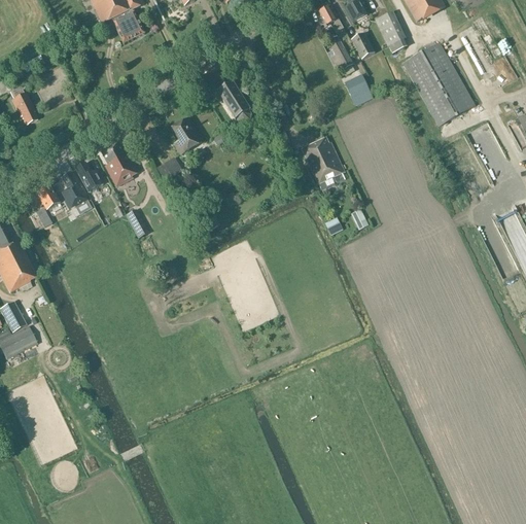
[(123,42),(144,32),(133,11),(132,8),(143,3),(142,0),(91,0),(102,24),(111,19),(112,21),(112,22),(123,42)]
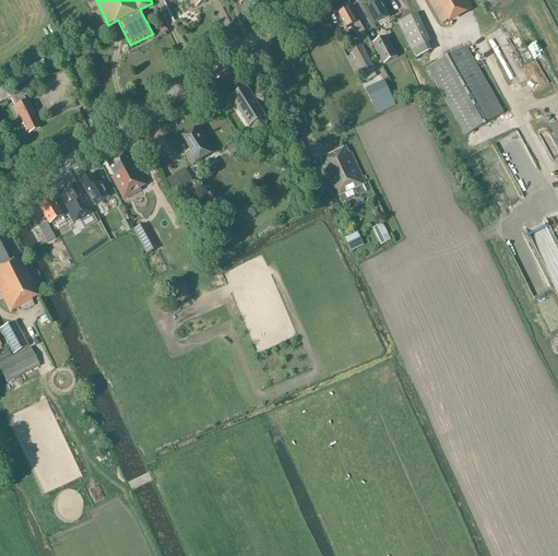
[(374,24),(389,15),(380,0),(368,0),(370,4),(364,8),(374,24)]
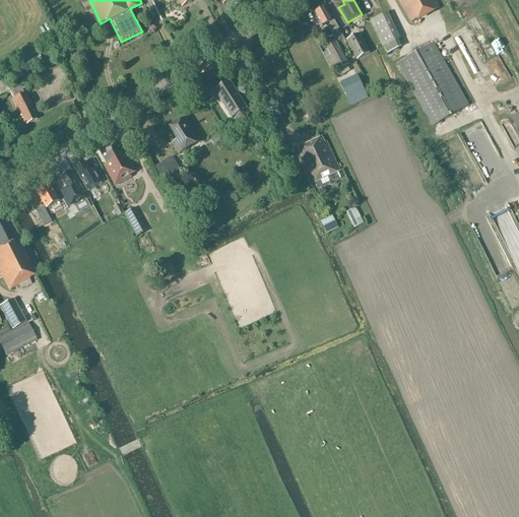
[(398,0),(410,20),(439,4),(438,1),(437,2),(435,0),(398,0)]
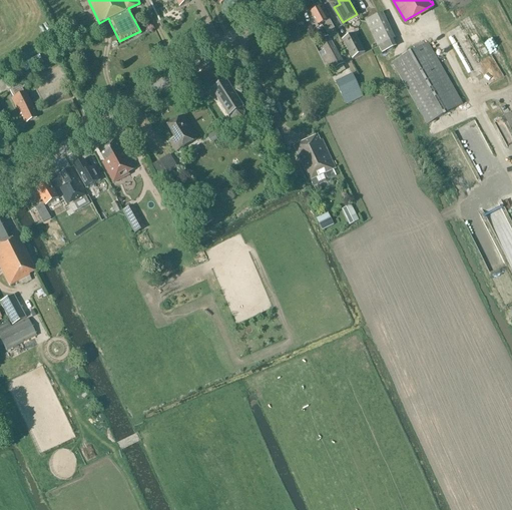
[(326,31),(334,26),(329,17),(327,18),(319,5),(310,10),(318,24),(321,22),(326,31)]
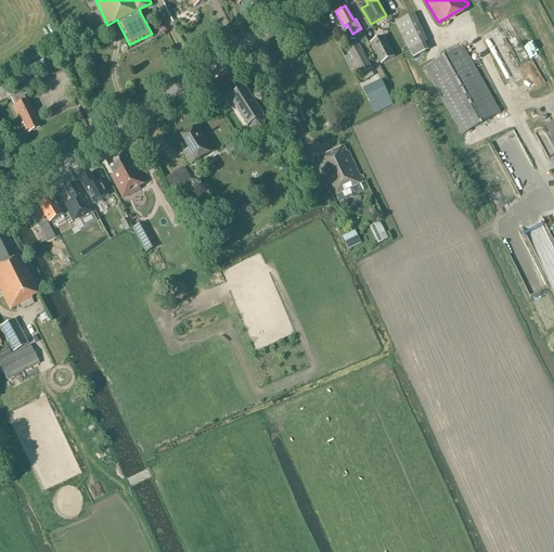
[(425,39),(412,12),(395,21),(408,48),(409,48),(412,55),(425,49),(421,41),(425,39)]
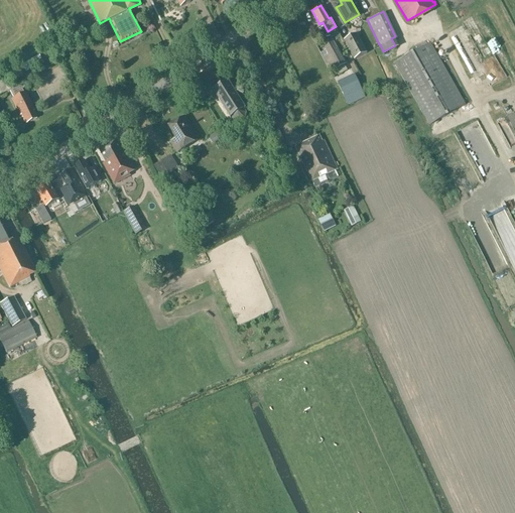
[(83,35),(92,30),(89,25),(80,30),(83,35)]
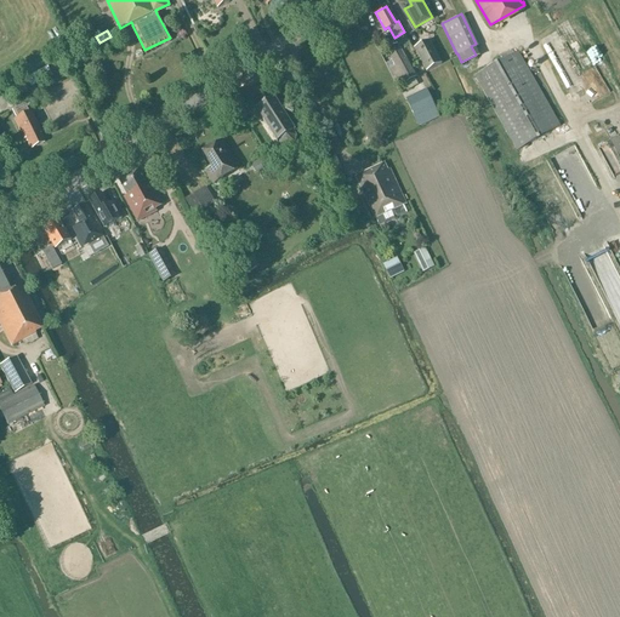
[(426,69),(441,61),(428,38),(413,46),(426,69)]
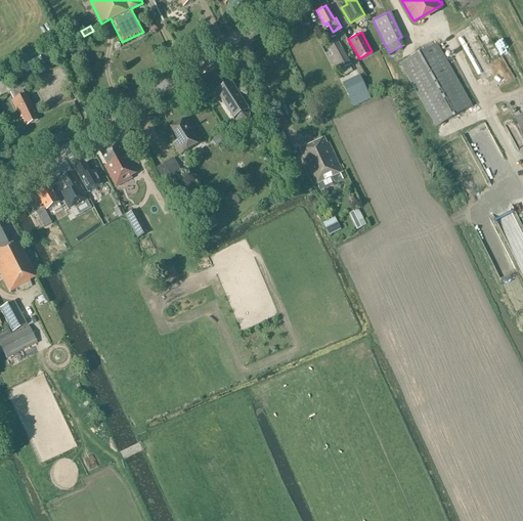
[(341,68),(350,63),(334,35),(325,39),(341,68)]
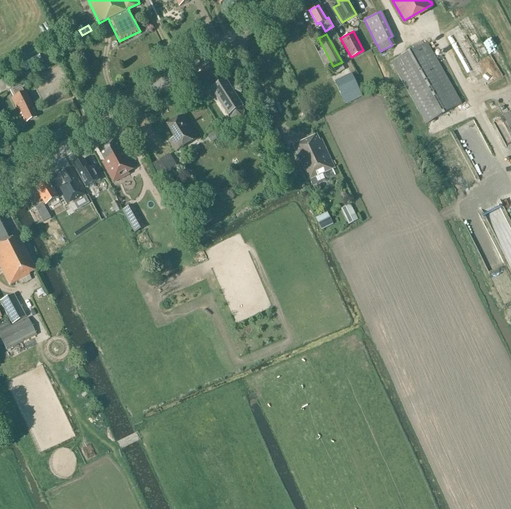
[(462,35),(457,38),(465,48),(466,47),(471,53),(474,50),(462,35)]
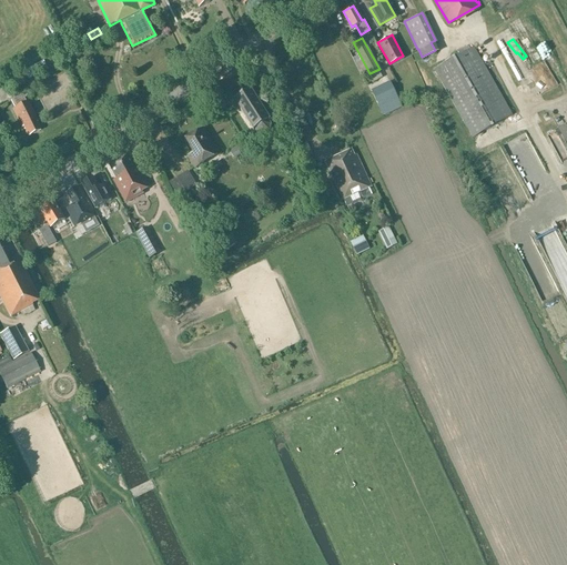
[(472,135),(512,112),(473,44),(433,67),(472,135)]
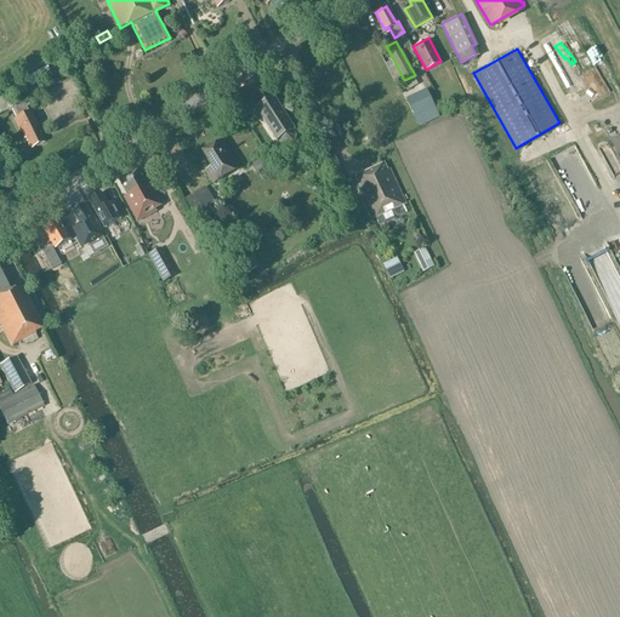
[(425,86),(407,96),(414,113),(433,104),(425,86)]
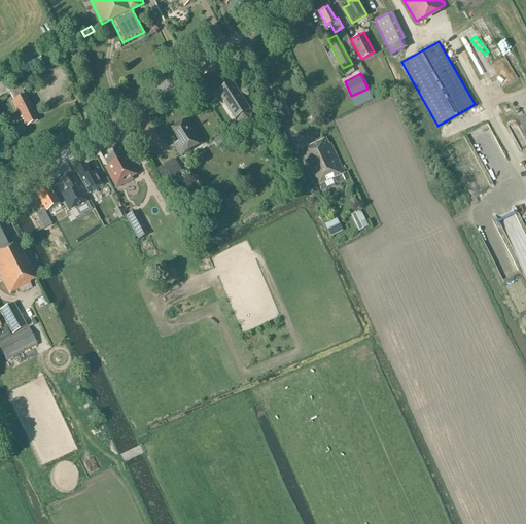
[(249,120),(250,114),(249,111),(250,110),(233,81),(216,92),(236,124),(238,123),(244,125),(249,120)]
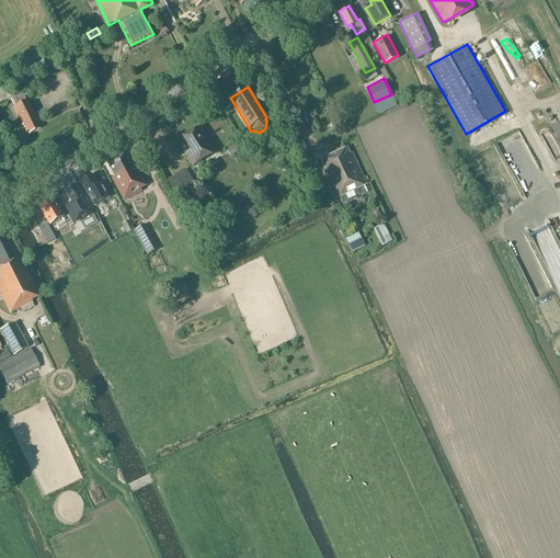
[(34,116),(25,99),(12,105),(21,123),(22,122),(26,132),(37,127),(33,117),(34,116)]
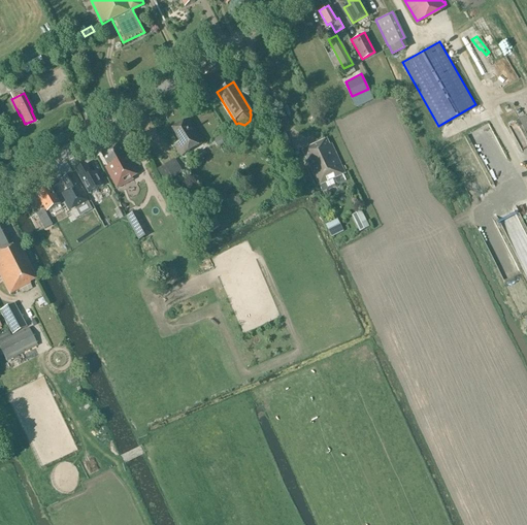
[(180,154),(203,139),(189,117),(172,128),(180,140),(174,144),(180,154)]
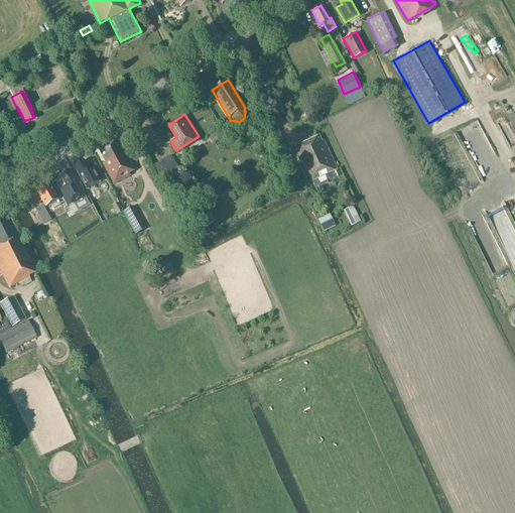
[(217,129),(209,134),(213,139),(221,134),(217,129)]
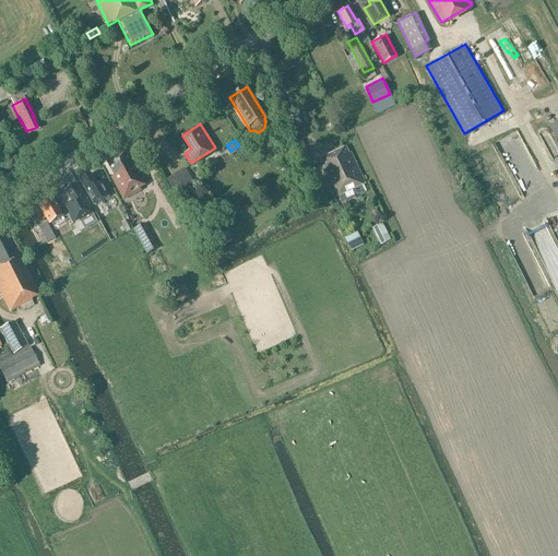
[(320,157),(336,193),(337,193),(339,198),(345,194),(343,191),(364,181),(349,151),(347,152),(345,145),(319,157),(320,157)]
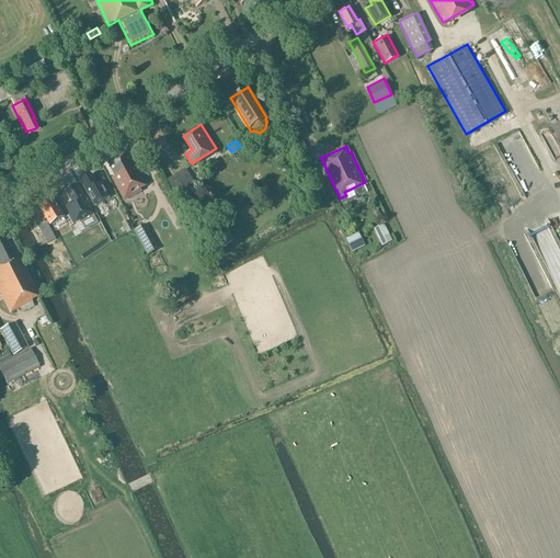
[(139,186),(147,182),(136,162),(133,164),(125,150),(107,160),(115,174),(112,177),(123,198),(140,189),(139,186)]
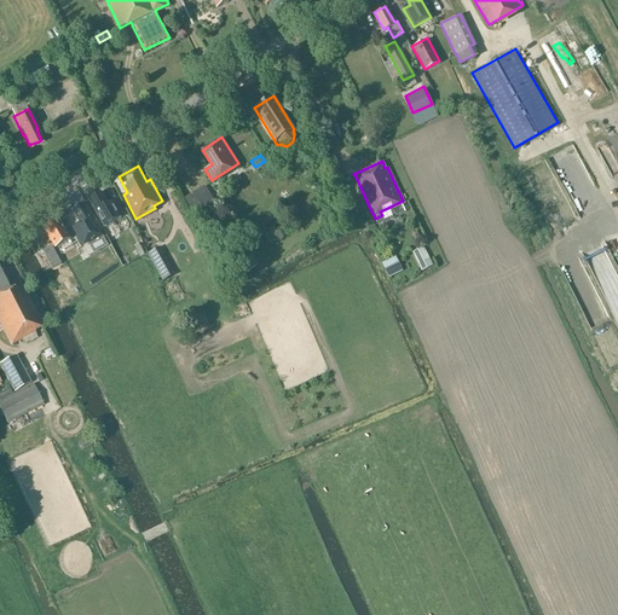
[(201,207),(213,199),(203,184),(191,191),(201,207)]
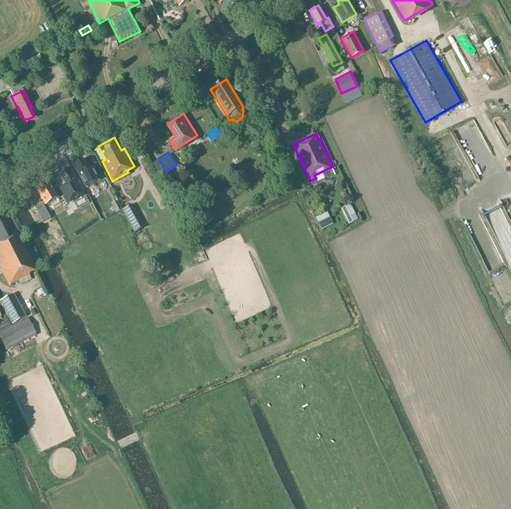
[(91,164),(88,166),(82,157),(72,163),(80,176),(85,185),(99,177),(91,164)]
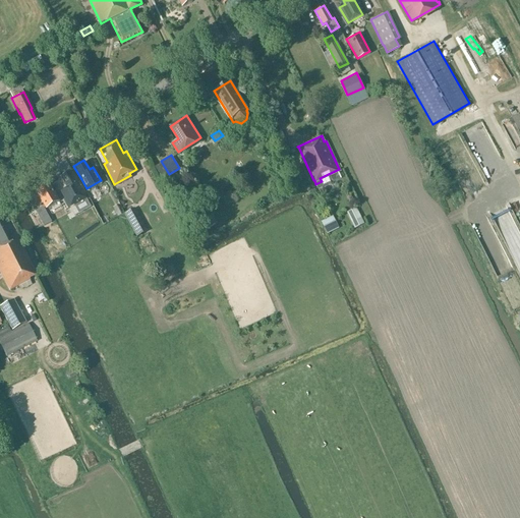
[(74,204),(88,196),(78,180),(77,180),(70,168),(61,173),(68,185),(60,190),(68,206),(73,203),(74,204)]
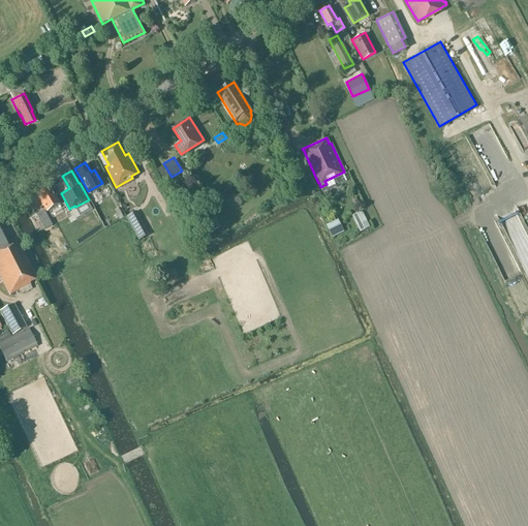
[(36,193),(45,210),(60,202),(50,185),(36,193)]
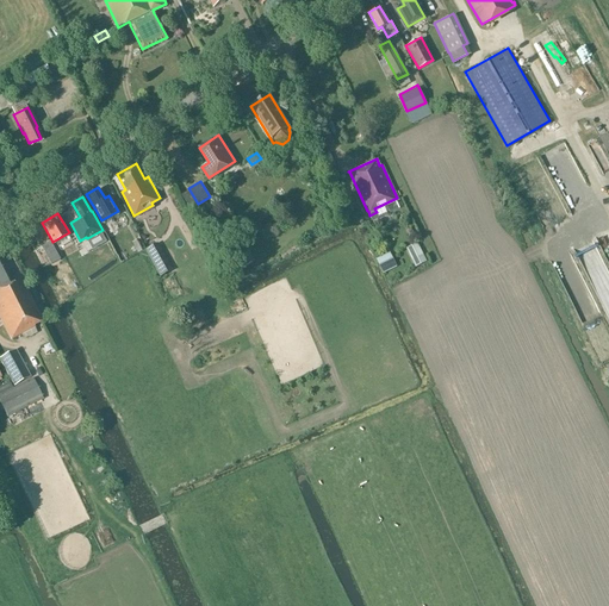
[(60,256),(50,241),(41,245),(50,262),(60,256)]
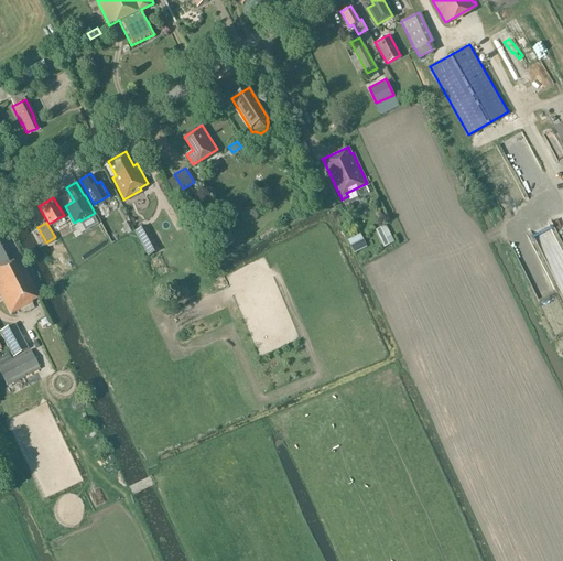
[(158,248),(144,223),(134,228),(148,254),(158,248)]
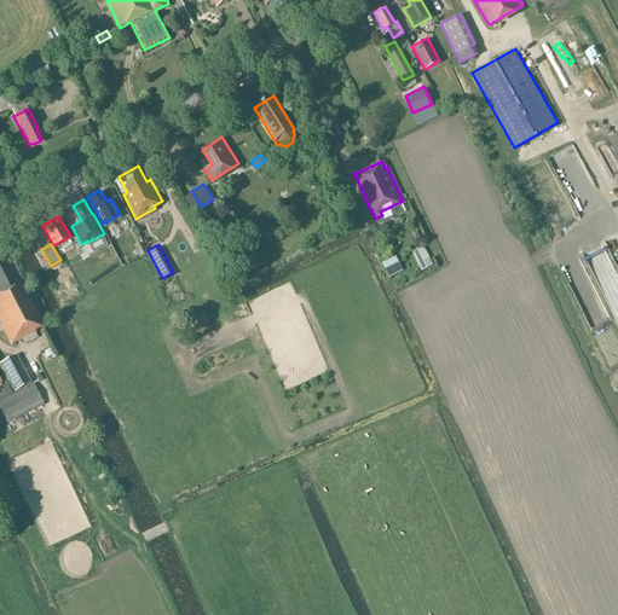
[(417,264),(429,257),(423,244),(411,250),(417,264)]
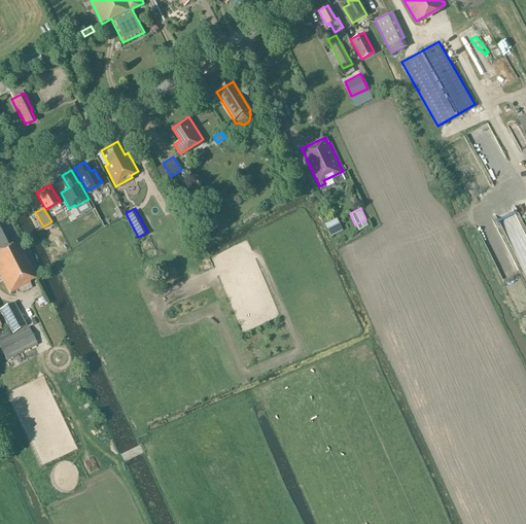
[(329,232),(341,226),(337,216),(325,221),(329,232)]
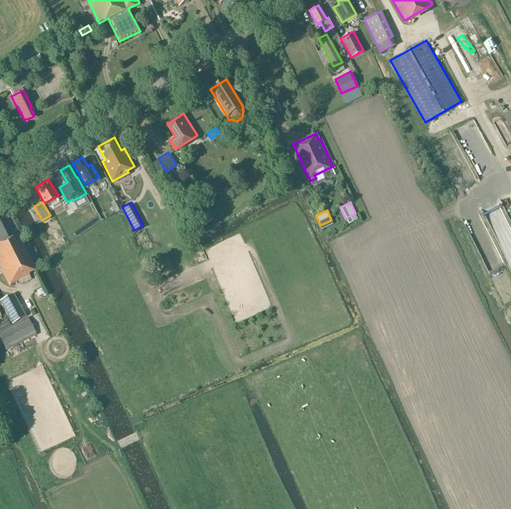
[(210,218),(207,212),(198,218),(201,224),(210,218)]
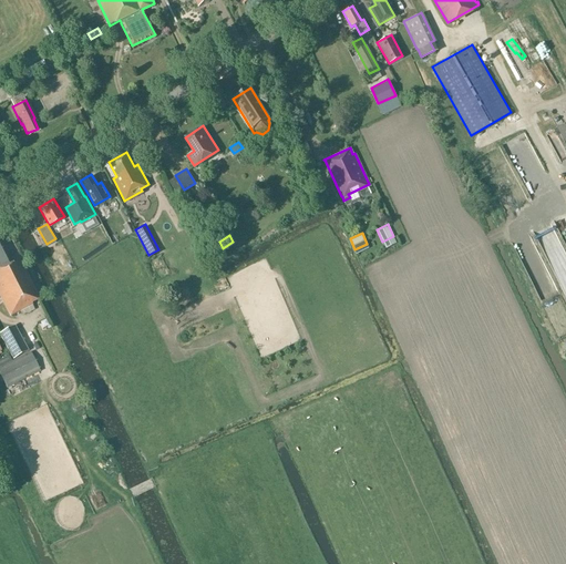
[(0,295),(9,314),(31,303),(30,301),(39,297),(19,258),(10,264),(0,244),(0,295)]
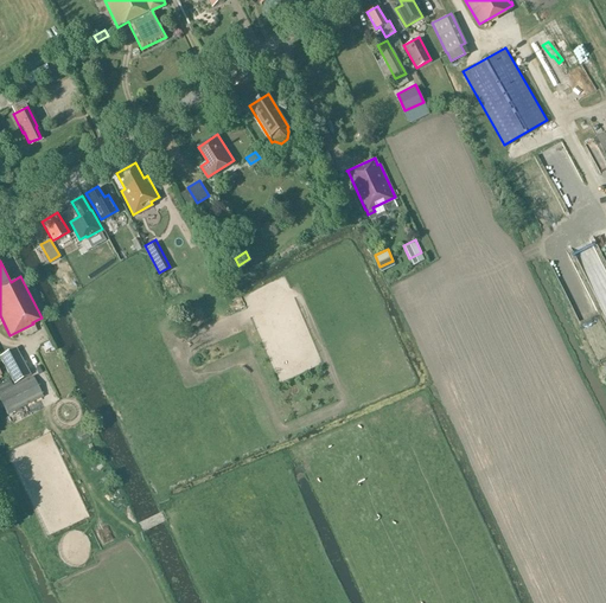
[(27,373),(13,346),(0,353),(0,358),(12,382),(27,373)]
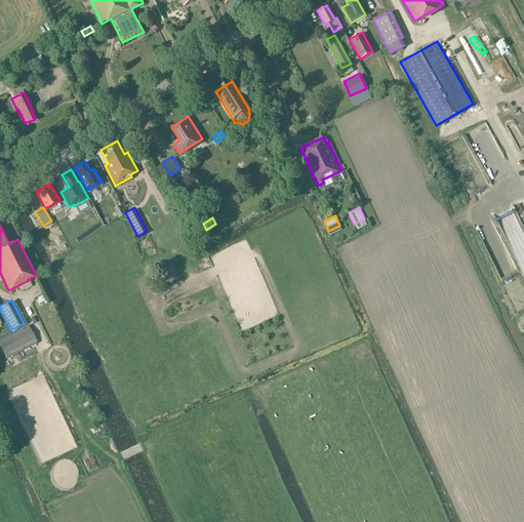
[(0,346),(5,356),(36,342),(28,324),(0,337),(0,346)]
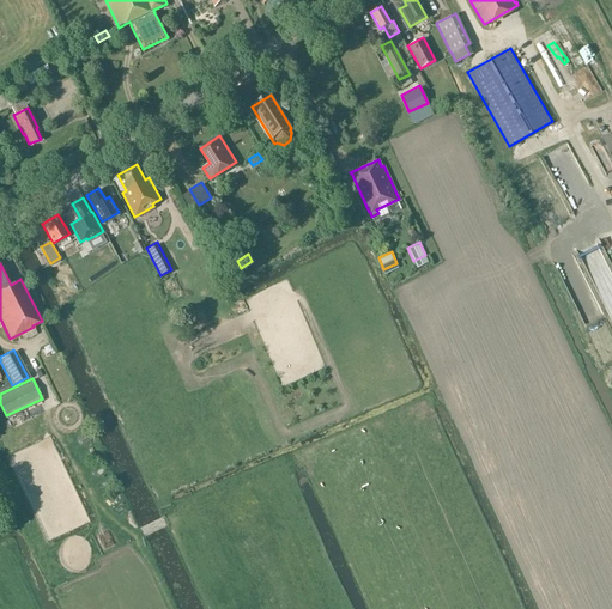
[(85,432),(76,437),(79,443),(89,438),(85,432)]
